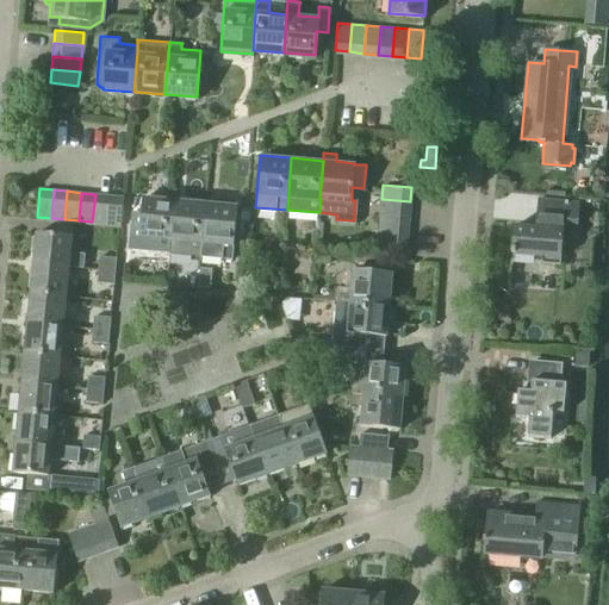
[(106,223),(109,195),(95,194),(92,222),(106,223)]
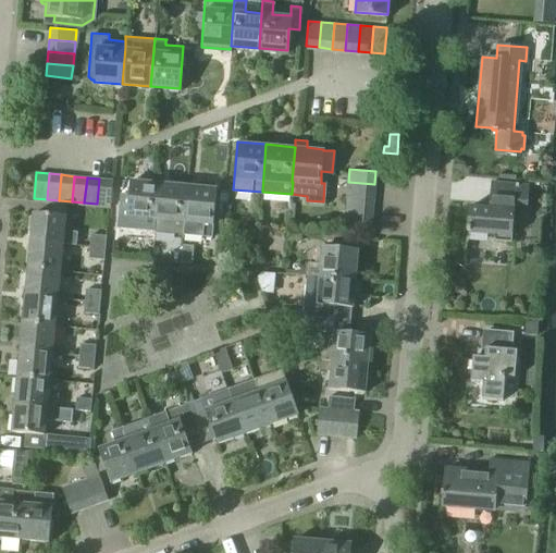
[(109,205),(112,180),(111,180),(99,179),(97,204),(109,205)]
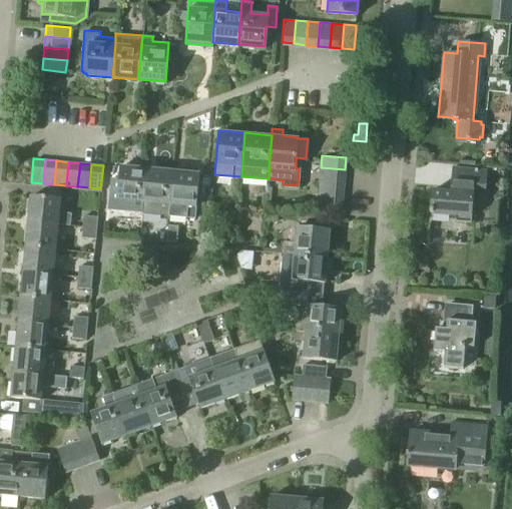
[(141,211),(145,167),(119,165),(116,197),(133,199),(132,210),(141,211)]
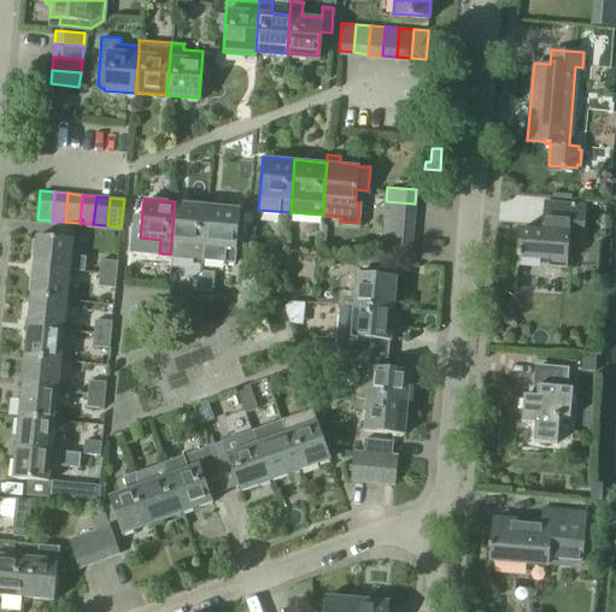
[(234,260),(239,207),(236,207),(236,200),(220,199),(220,205),(207,204),(203,258),(222,259),(234,260)]
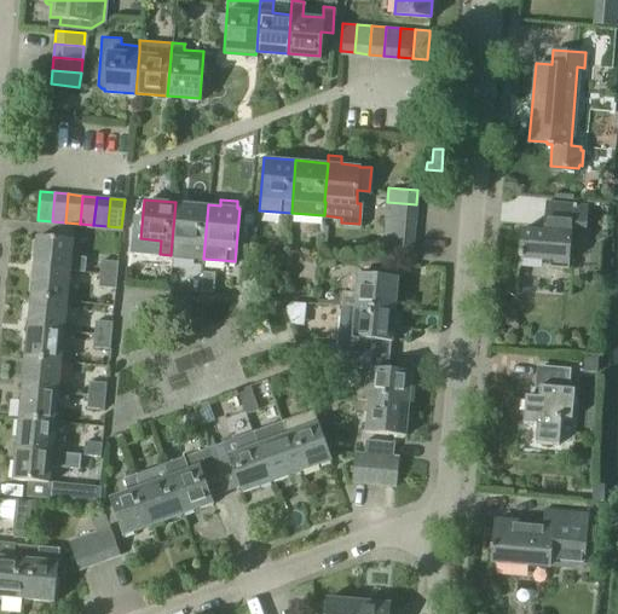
[(588,204),(547,200),(544,229),(523,227),(520,255),(550,258),(549,266),(569,267),(572,226),(585,227),(588,204)]
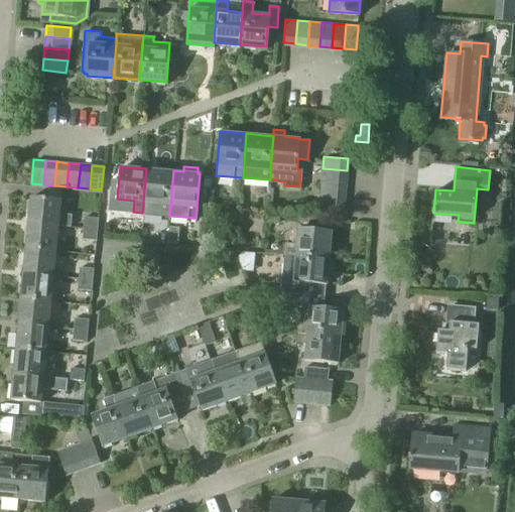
[(169,216),(173,170),(146,168),(142,213),(169,216)]
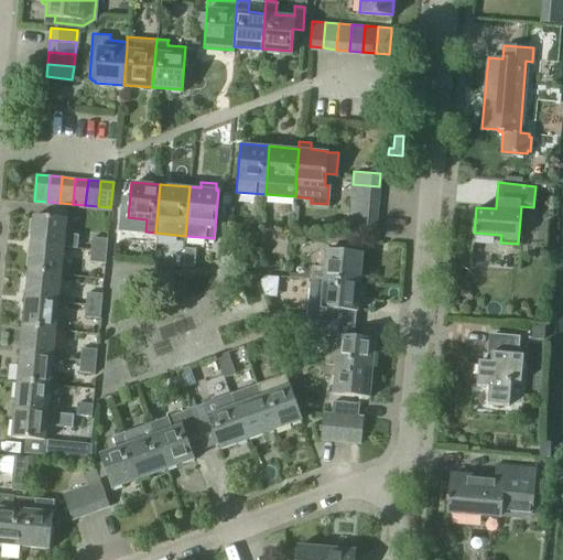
[(379,186),(353,184),(352,197),(378,200),(379,186)]
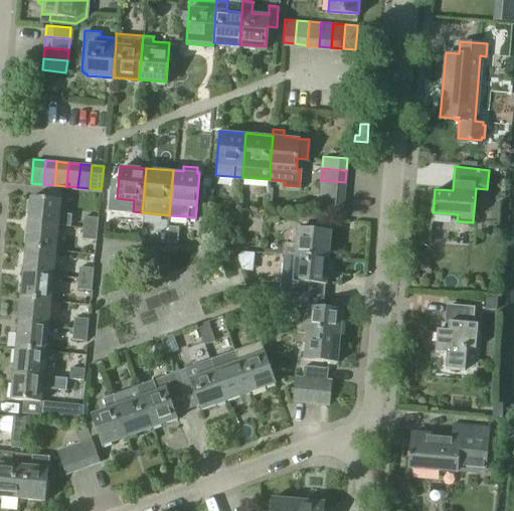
[(345,182),(321,180),(320,192),(344,194),(345,182)]
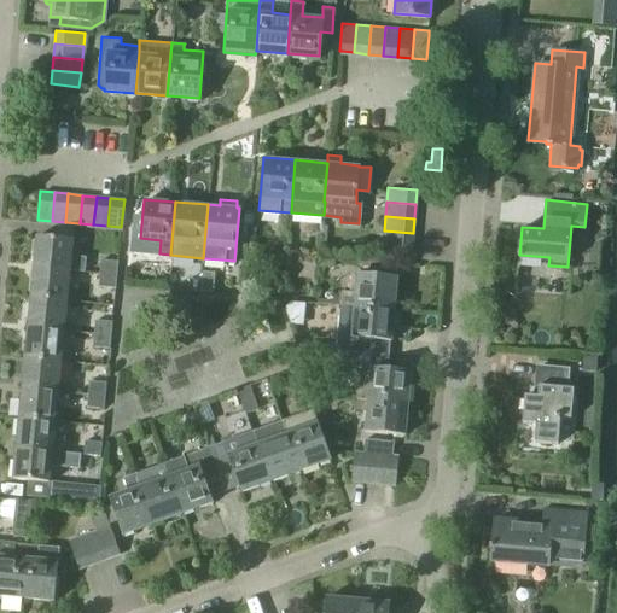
[(413,233),(384,231),(383,245),(412,247),(413,233)]
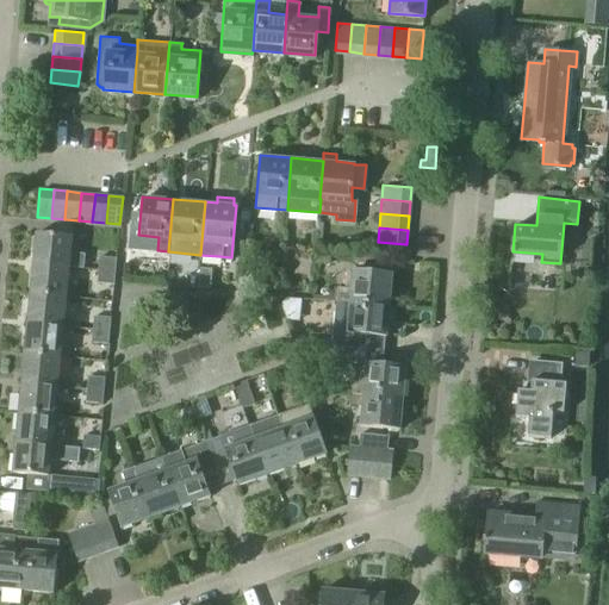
[(82,253),(68,251),(70,235),(36,232),(32,262),(67,264),(81,266),(82,253)]
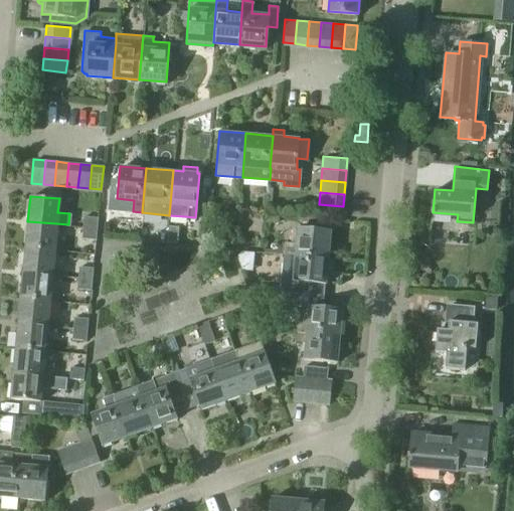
[(343,206),(319,204),(318,216),(341,218),(343,206)]
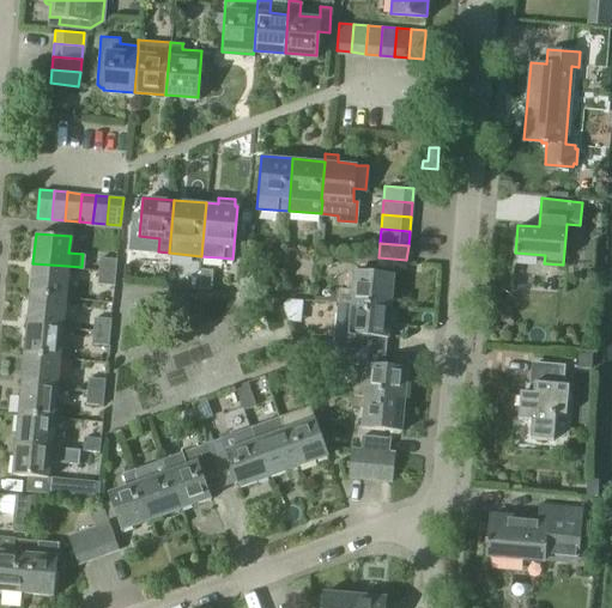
[(98,269),(114,271),(115,257),(100,256),(98,269)]
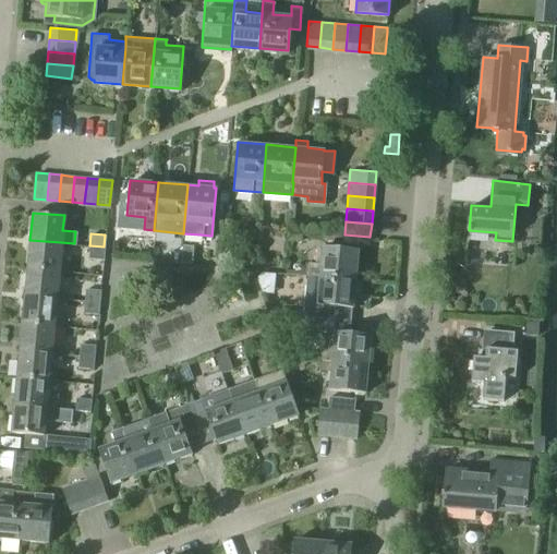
[(61,242),(29,240),(27,266),(59,269),(61,242)]
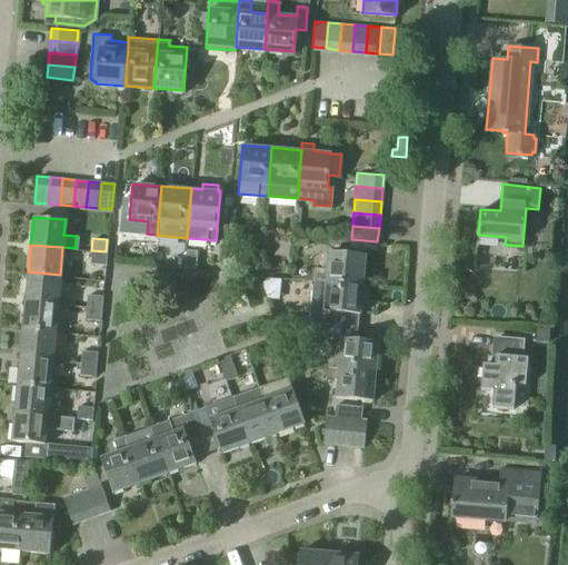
[(314,278),(362,283),(366,253),(330,249),(328,267),(315,266),(314,278)]
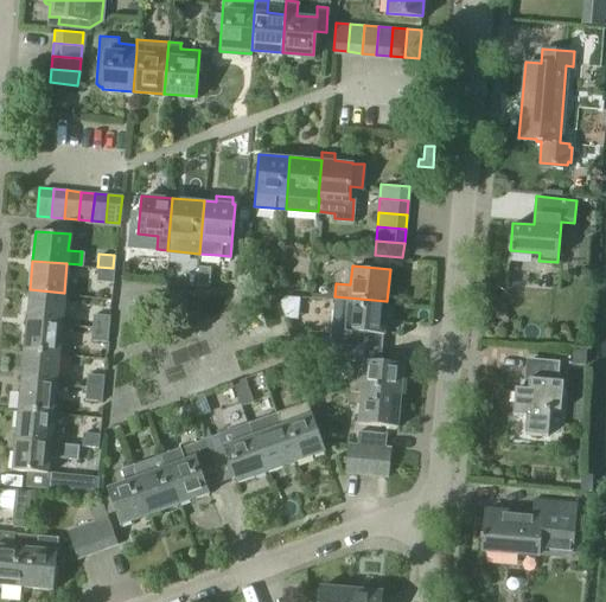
[(113,268),(97,267),(96,279),(112,281),(113,268)]
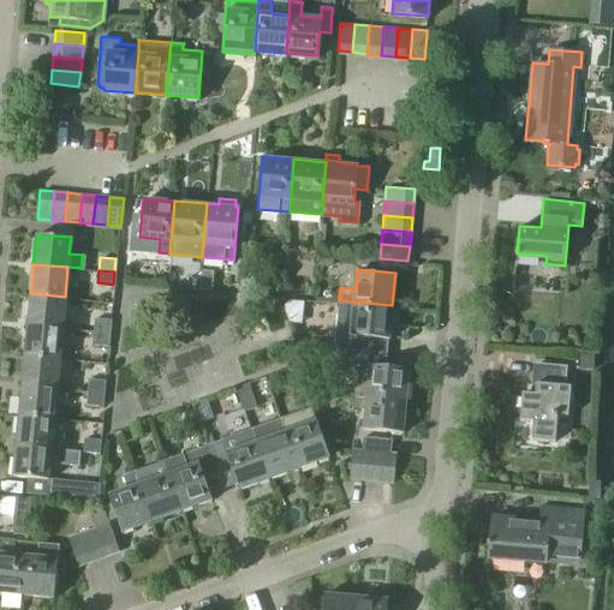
[(65,297),(30,293),(28,324),(61,327),(65,297)]
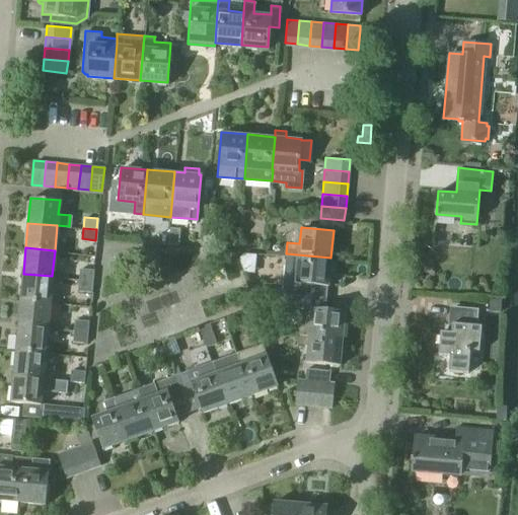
[(283,293),(328,297),(329,285),(328,285),(330,258),(286,253),(283,293)]
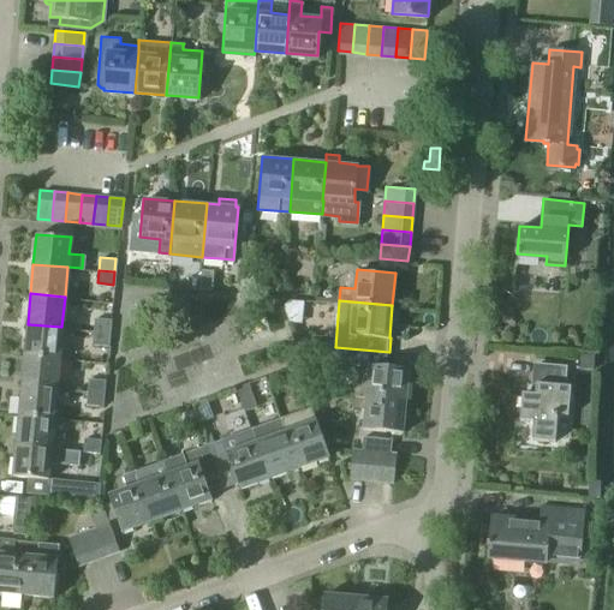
[(94,330),(109,332),(111,318),(95,317),(94,330)]
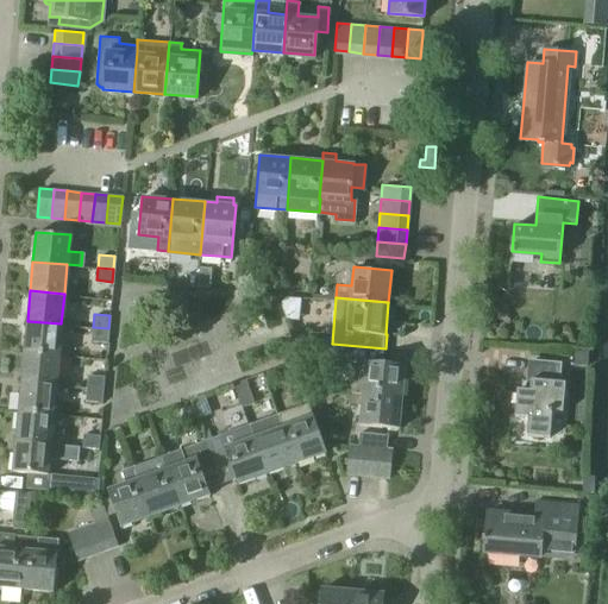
[(61,323),(27,321),(24,350),(58,353),(61,323)]
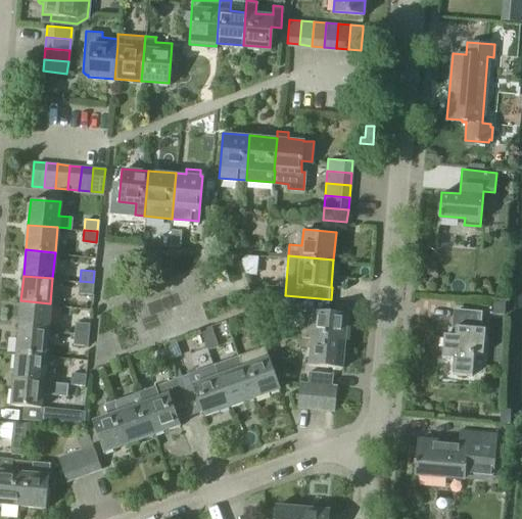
[(93,282),(80,281),(79,292),(92,293),(93,282)]
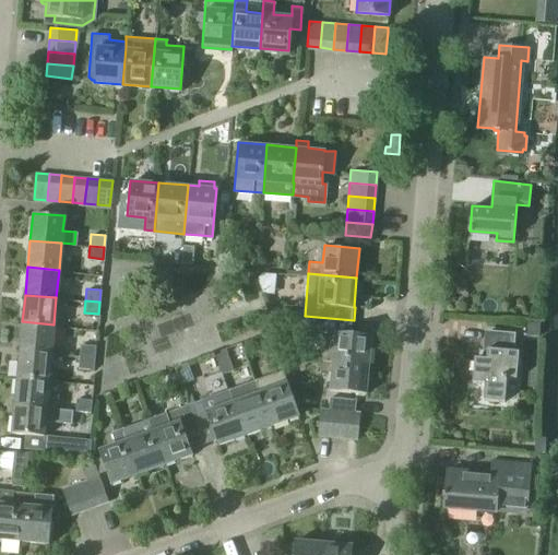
[(328,349),(322,349),(321,358),(369,363),(371,334),(353,332),(354,320),(305,316),(304,328),(330,330),(328,349)]
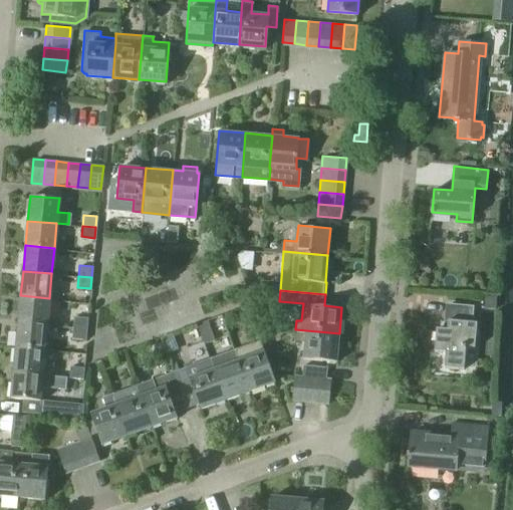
[(49,298),(20,295),(18,320),(47,323),(49,298)]
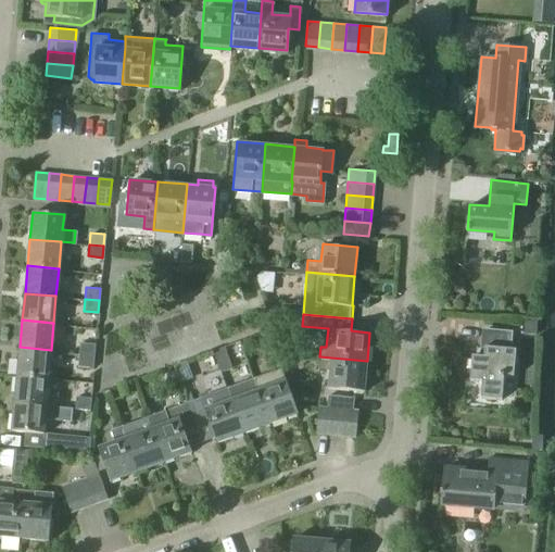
[(522,320),(522,333),(535,333),(535,320),(522,320)]
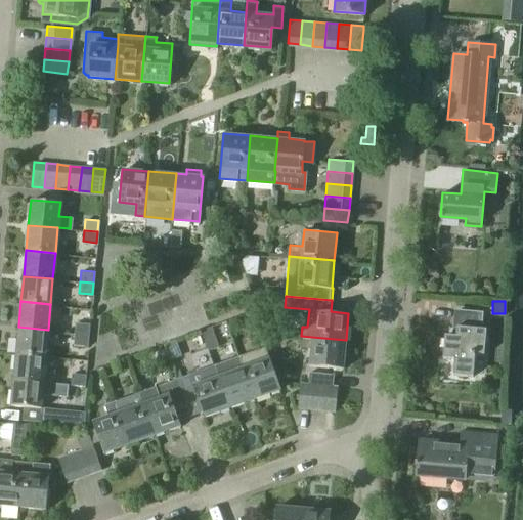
[(482,310),(459,308),(455,335),(444,334),(442,356),(453,357),(452,374),(473,376),(475,352),(484,353),(486,329),(481,328),(482,310)]
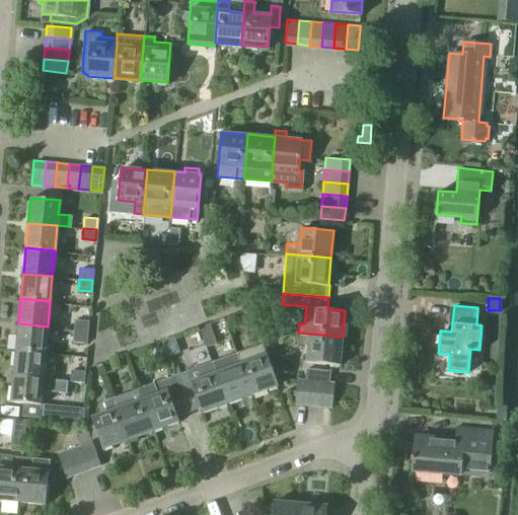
[(74,329),(88,330),(89,319),(75,318),(74,329)]
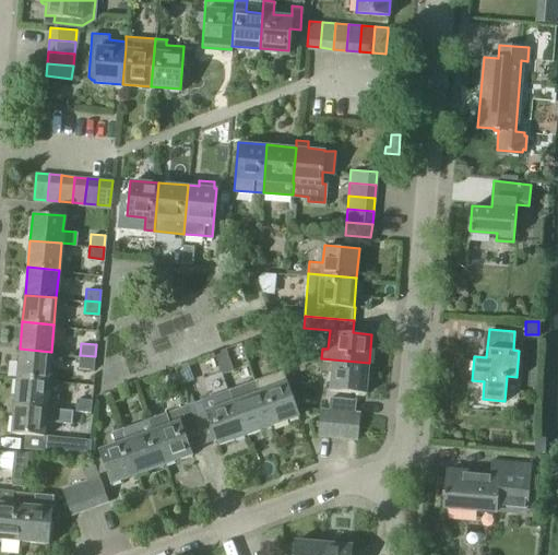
[(226,346),(214,351),(215,352),(223,373),(234,368),(226,347),(226,346)]
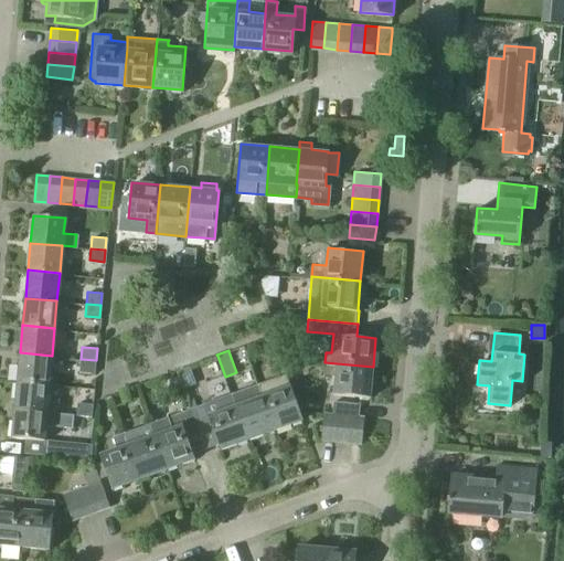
[(52,356),(20,352),(18,380),(49,383),(52,356)]
